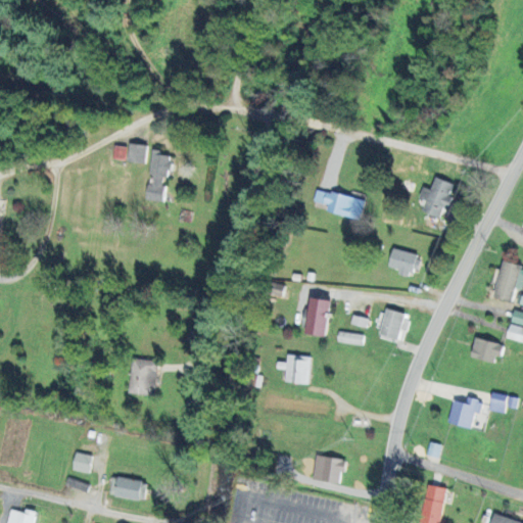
[(127,160),(145,163),(147,145),(129,143),(127,160)]
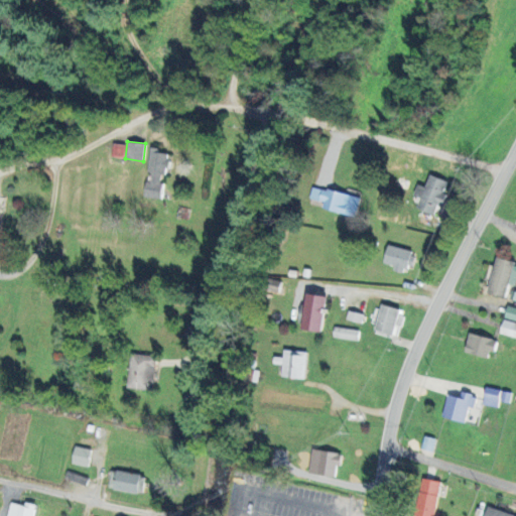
[(125,145),(113,143),(111,156),(123,158),(125,145)]
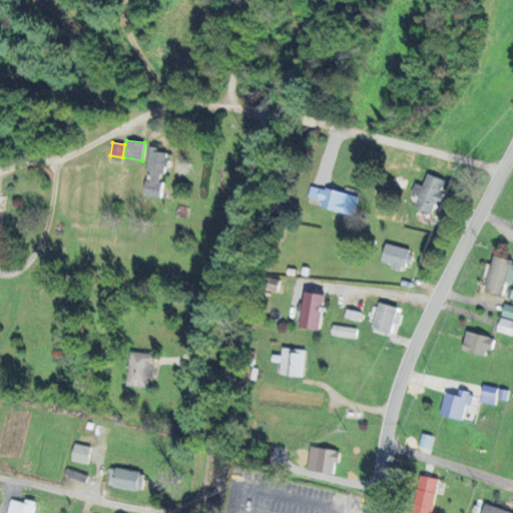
[(143,196),(160,197),(162,173),(166,173),(168,152),(157,151),(158,147),(150,146),(146,180),(144,180),(143,196)]
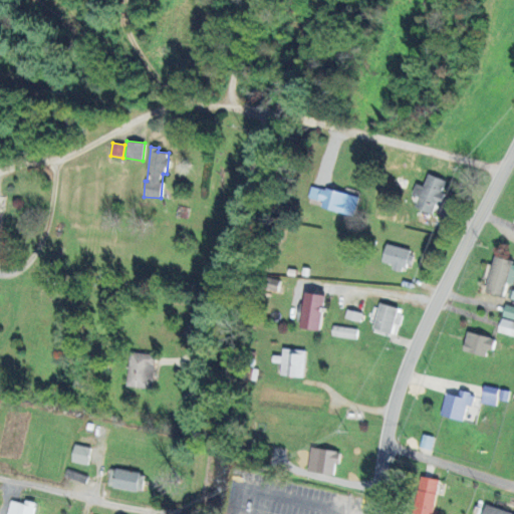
[(447,182),(428,174),(423,186),(416,183),(412,194),(419,197),(415,208),(419,209),(414,221),(426,227),(435,204),(438,205),(447,182)]
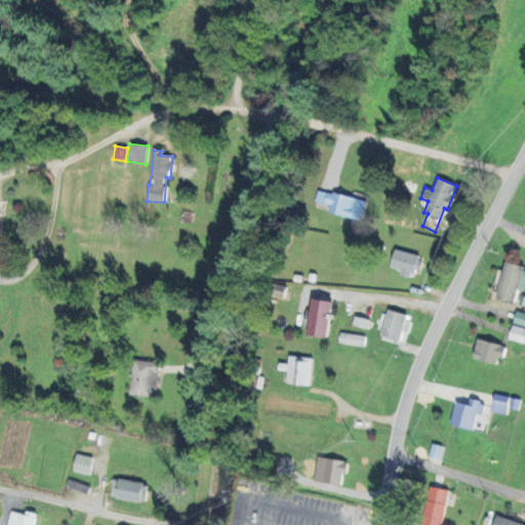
[(327,211),(361,220),(366,202),(318,189),(315,202),(329,206),(327,211)]
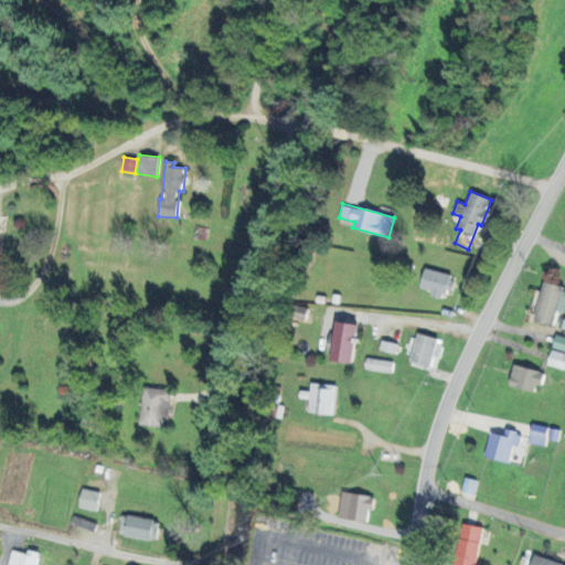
[(432,291),(430,297),(440,299),(443,291),(451,294),(456,277),(425,269),(419,288),(432,291)]
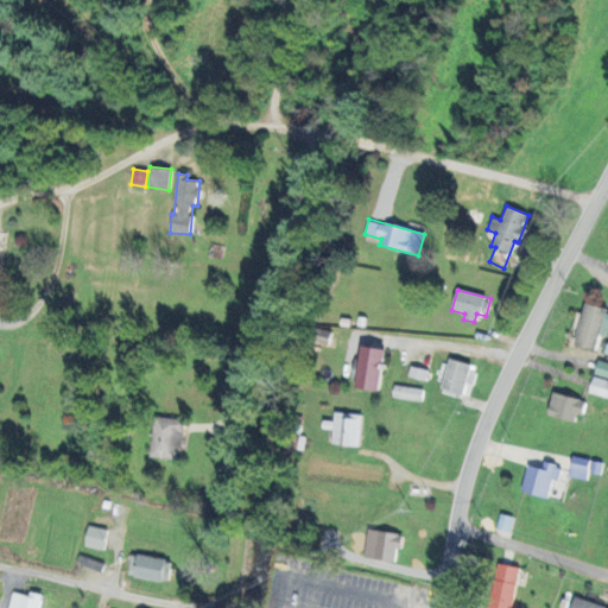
[(595,350),(599,335),(607,337),(607,335),(607,310),(584,305),(575,346),(595,350)]
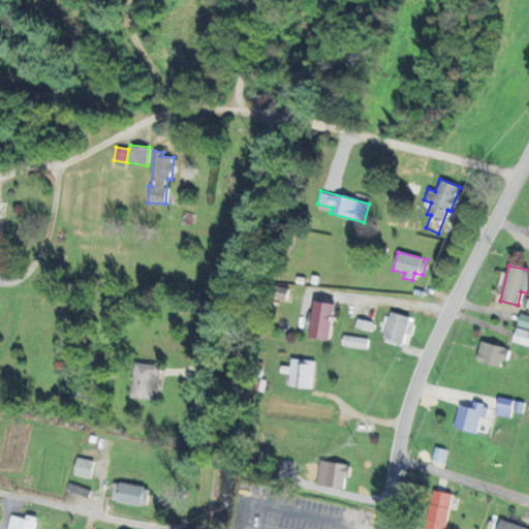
[(288,289),(275,285),(272,296),(286,300),(288,289)]
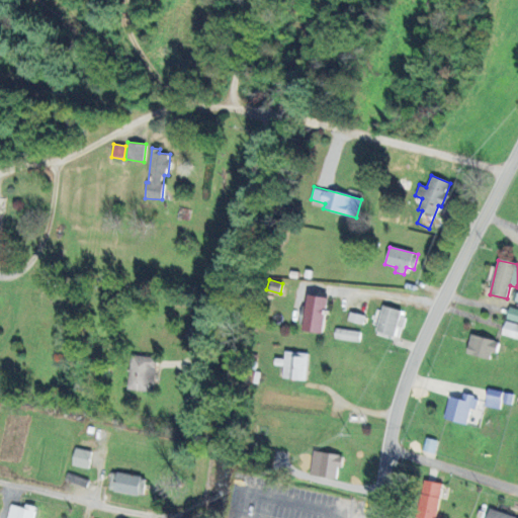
[(327,297),(308,295),(307,305),(303,305),(299,330),(323,333),(327,297)]
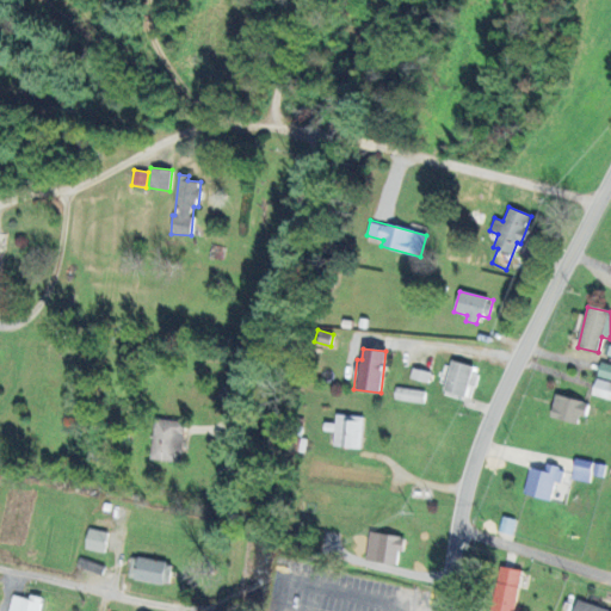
[(440,392),(466,396),(470,365),(451,362),(449,369),(444,368),(440,392)]
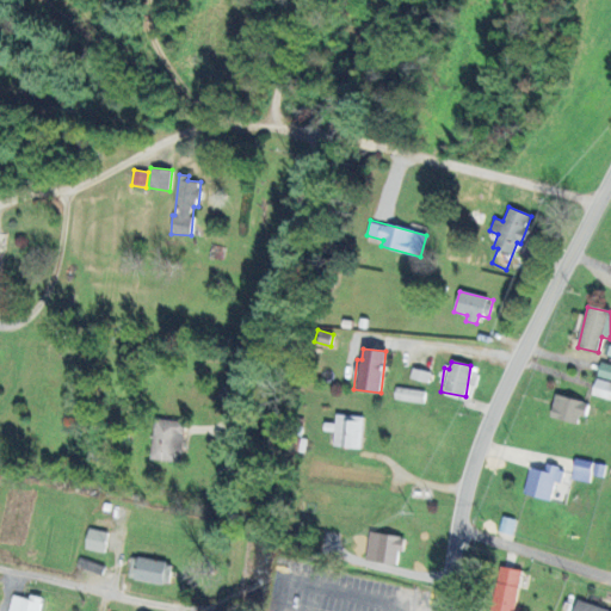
[(610,380),(610,364),(600,363),(597,376),(610,380)]
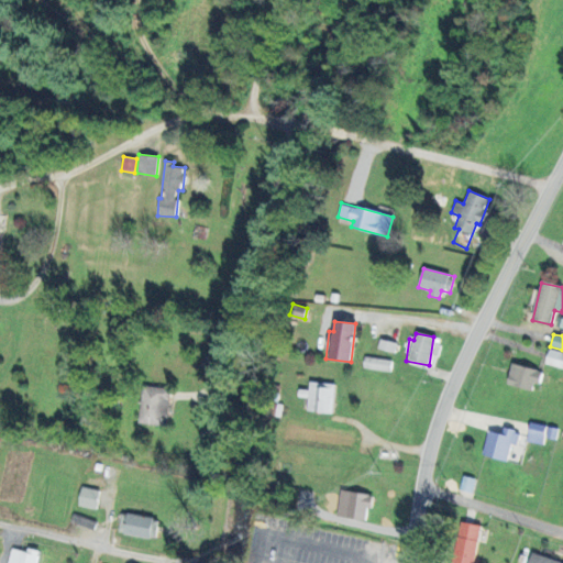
[(395,352),(396,343),(379,339),(377,349),(395,352)]
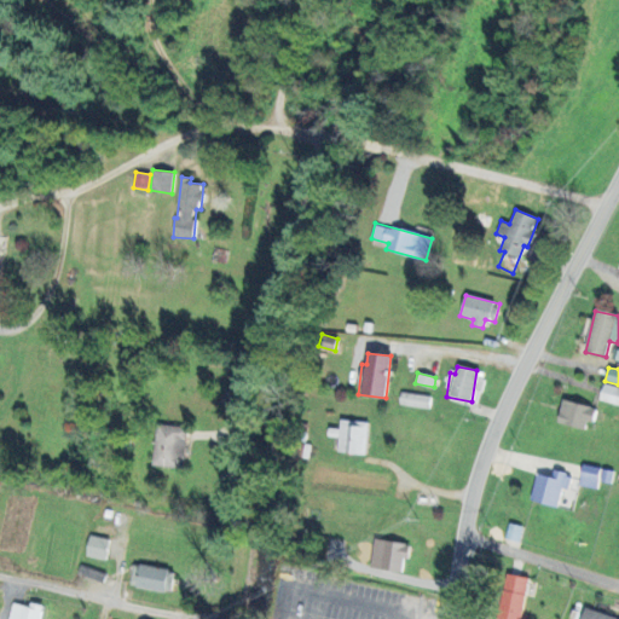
[(618,405),(618,403),(618,387),(603,383),(600,400),(618,405)]
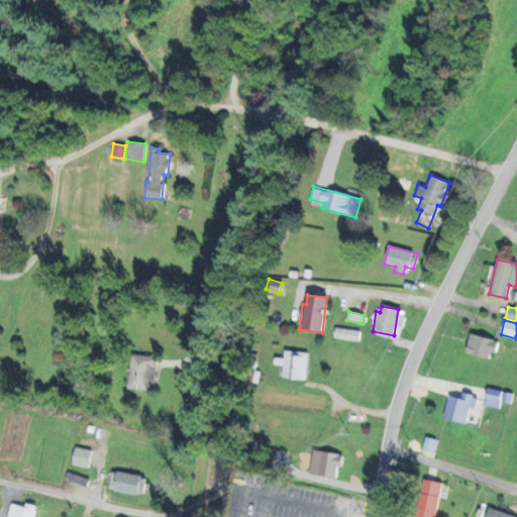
[(358,330),(334,327),(332,338),(357,341),(358,330)]
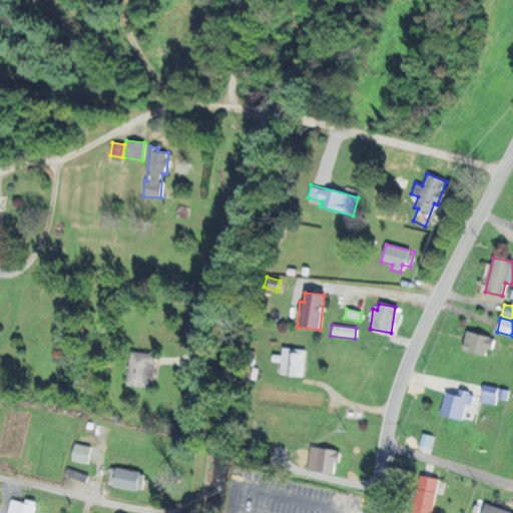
[(492,338),(466,332),(462,351),(488,357),(492,338)]
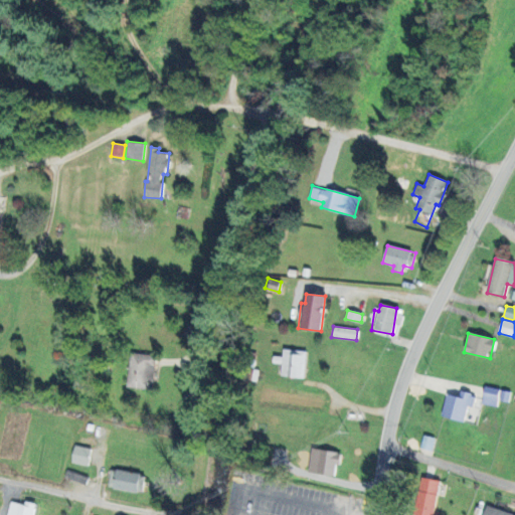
[(305,377),(306,350),(283,349),(283,356),(273,356),(273,363),(282,363),(281,376),(305,377)]
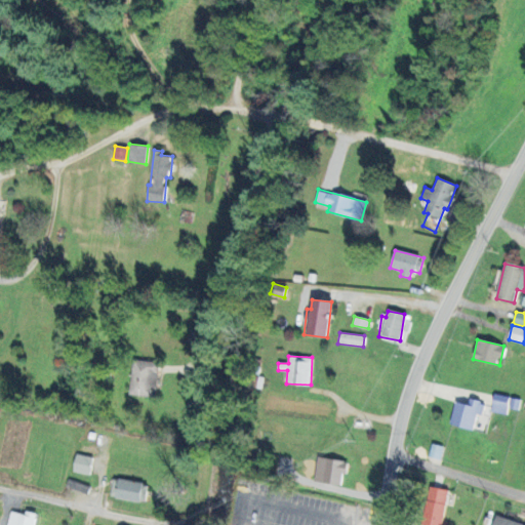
[(130,395),(157,396),(158,362),(131,361),(130,395)]
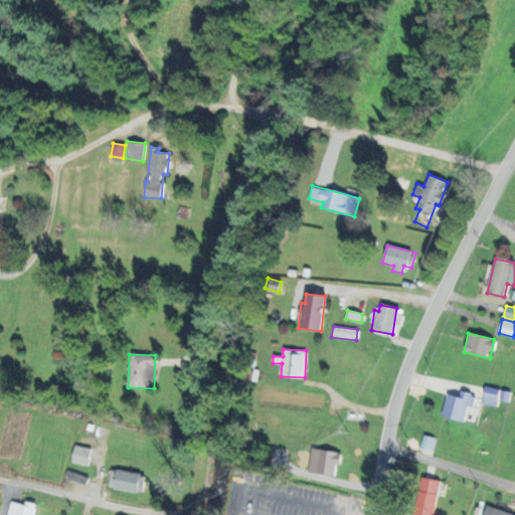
[(496,406),(498,389),(484,387),(482,404),(496,406)]
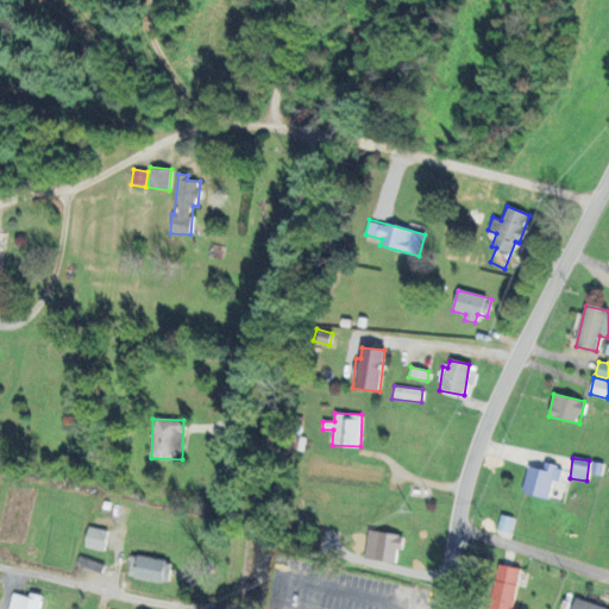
[(542,470),(529,466),(521,493),(547,500),(553,481),(558,483),(563,469),(545,463),(542,470)]
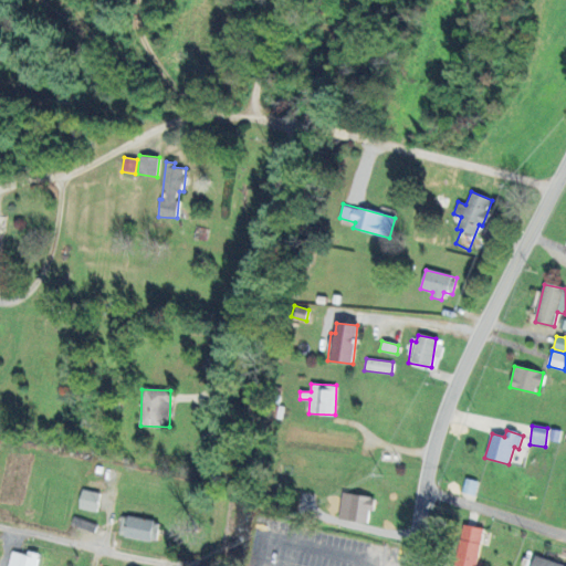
[(77,509),(95,513),(100,493),(82,489),(77,509)]
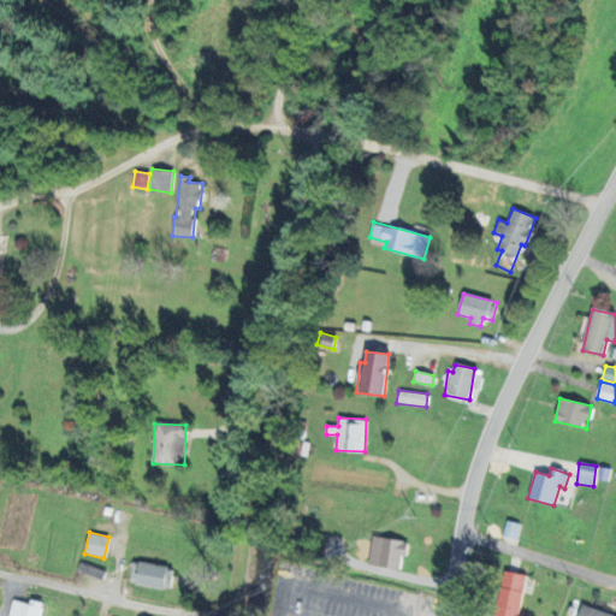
[(367,566),(400,570),(401,556),(406,557),(408,542),(372,535),(367,566)]
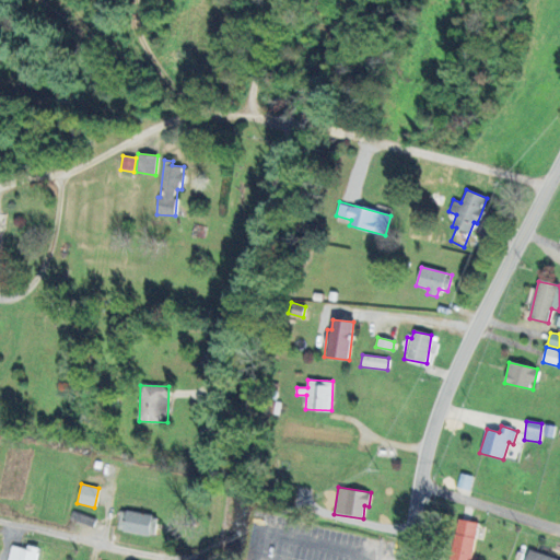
[(117,529),(153,537),(158,516),(121,510),(117,529)]
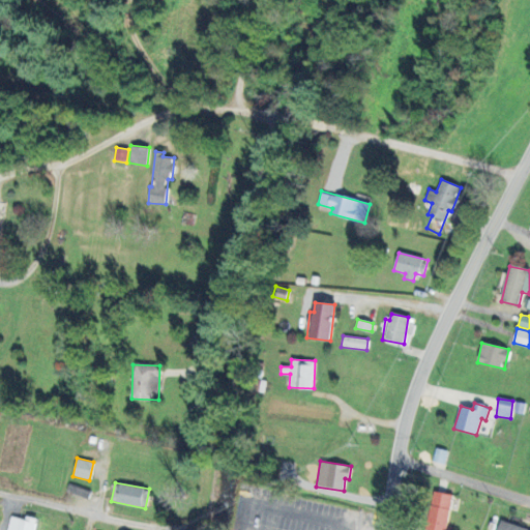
[(446,529),(450,494),(431,492),(425,529),(446,529)]
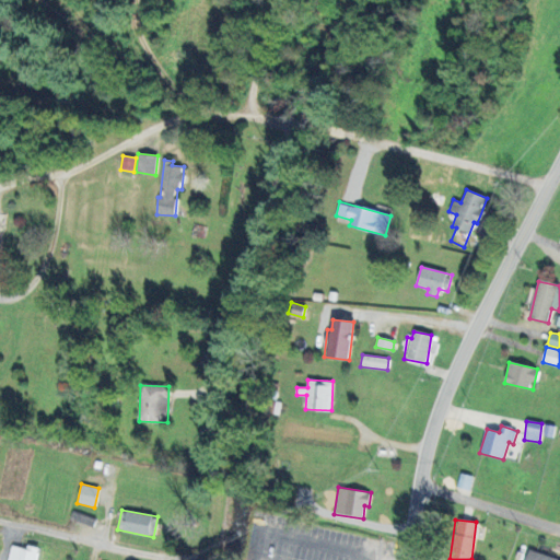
[(36,559),(38,548),(27,546),(27,549),(10,546),(8,559),(36,559)]
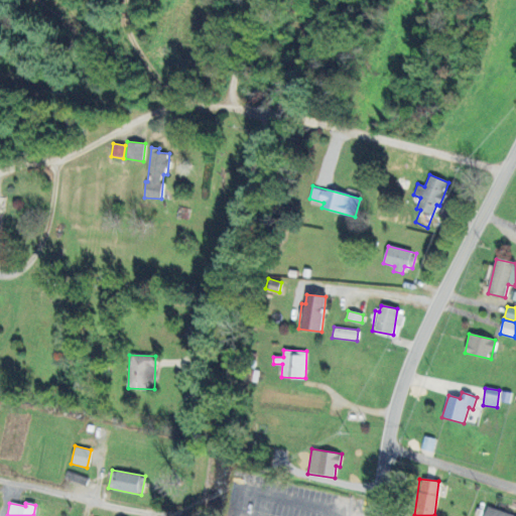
[(515,515),(487,507),(484,515),(515,515)]
